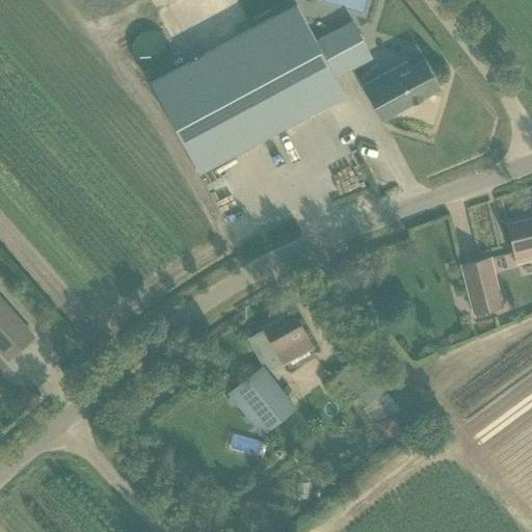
[(335,77),(315,41),(314,41),(295,4),(150,81),(198,174),(344,97),(334,78),(335,77)]
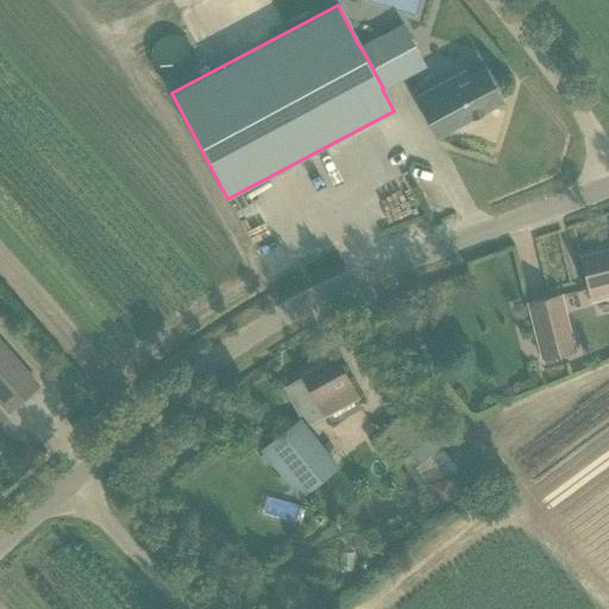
[(360,46),(383,88),(426,67),(405,24),(360,46)]
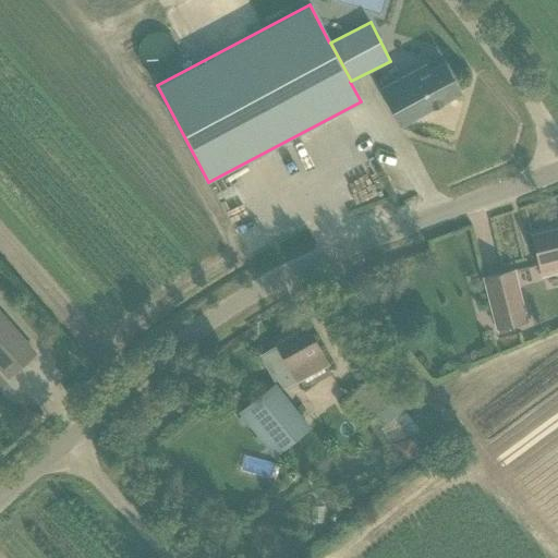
[(426,64),(380,89),(400,125),(460,94),(444,62),(429,71),(426,64)]
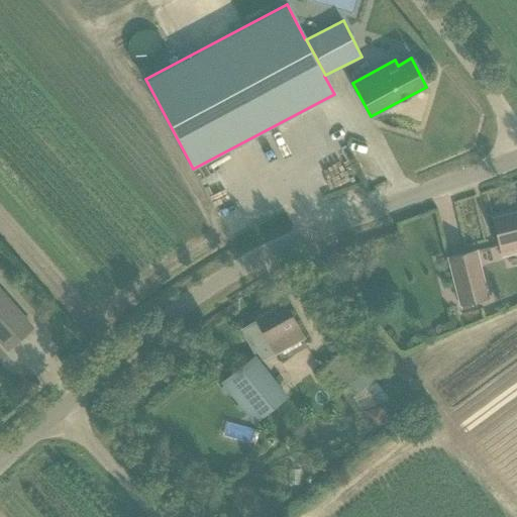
[(516,252),(516,211),(493,218),(500,246),(503,256),(516,252)]
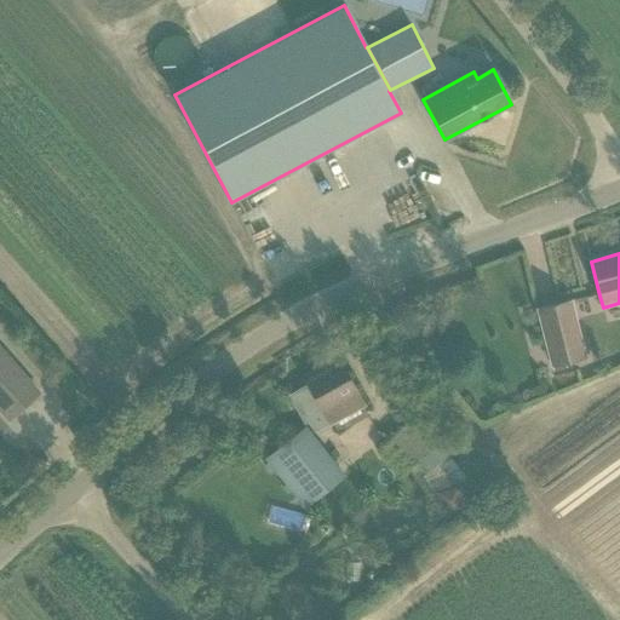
[(538,309),(552,366),(564,362),(585,357),(570,300),(538,309)]
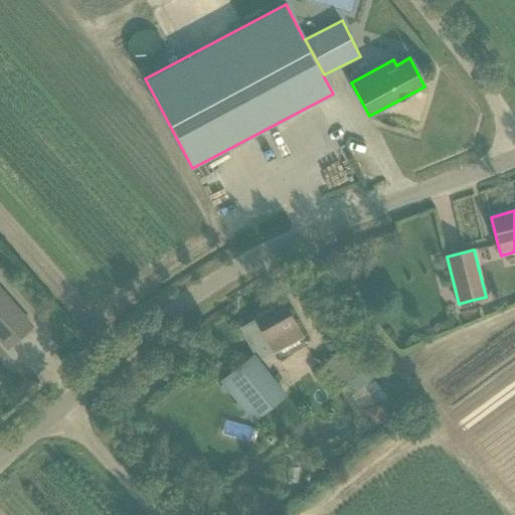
[(0,339),(7,347),(31,326),(18,311),(0,291),(0,339)]
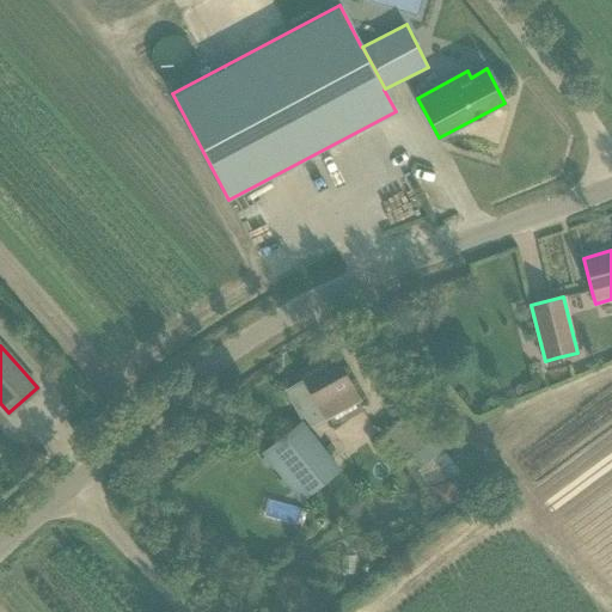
[(311,426),(325,417),(326,418),(360,399),(337,359),(303,378),(304,379),(283,390),(300,418),(305,416),(311,426)]
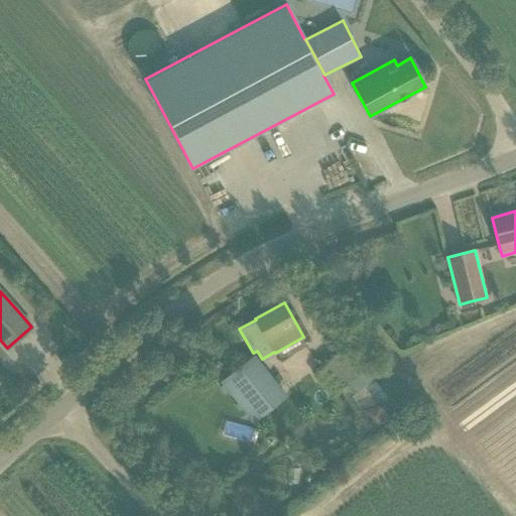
[(325,364),(343,385),(346,383),(349,380),(361,370),(363,369),(344,347),(325,364)]
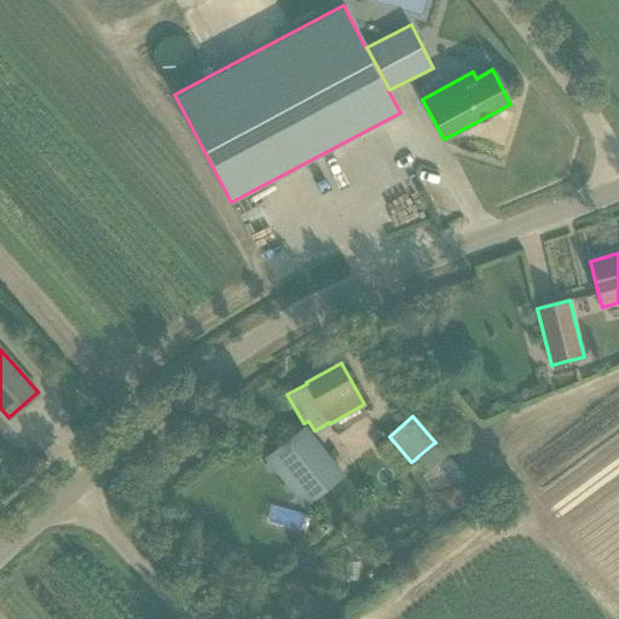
[(329,460),(305,428),(266,458),(290,490),(329,460)]
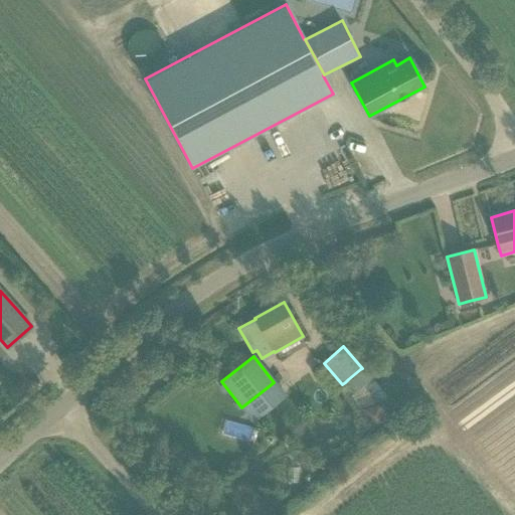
[(348,379),(345,382),(354,393),(371,379),(362,368),(360,369),(348,379)]
